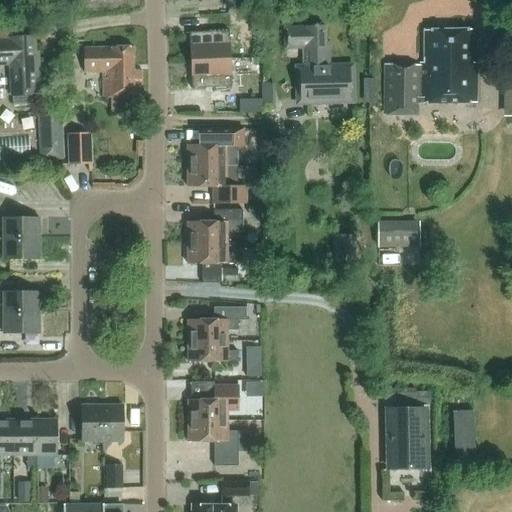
[(330,42),(326,42),(325,27),(306,28),(306,29),(285,29),(285,49),(303,49),(303,68),(297,68),(298,99),(308,98),(308,103),(353,102),(352,67),(330,67),(330,42)]
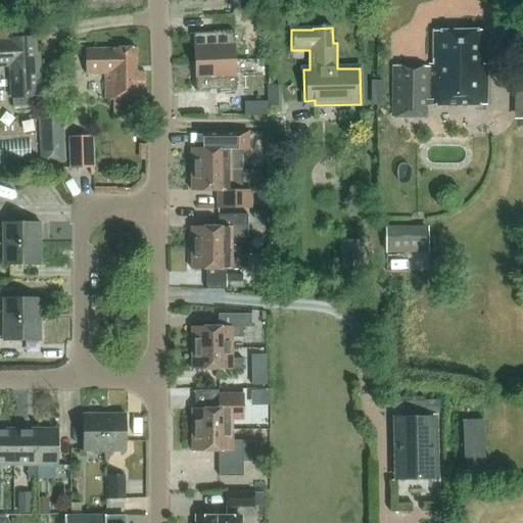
[(234,33),(193,34),(194,63),(236,61),(234,33)]
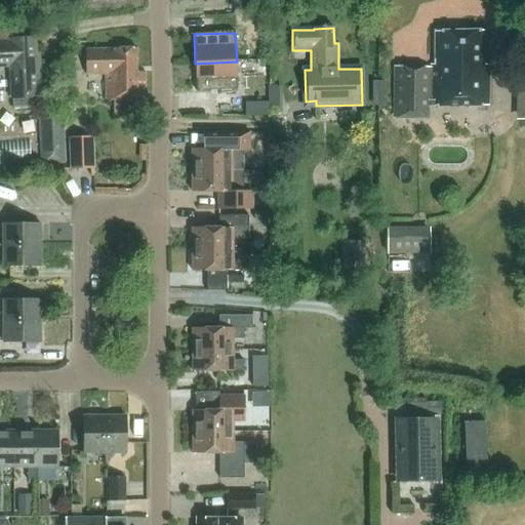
[(395,67),(395,106),(395,118),(429,119),(429,107),(489,107),(490,68),(484,68),(484,33),(436,33),(436,65),(432,65),(432,67),(395,67)]
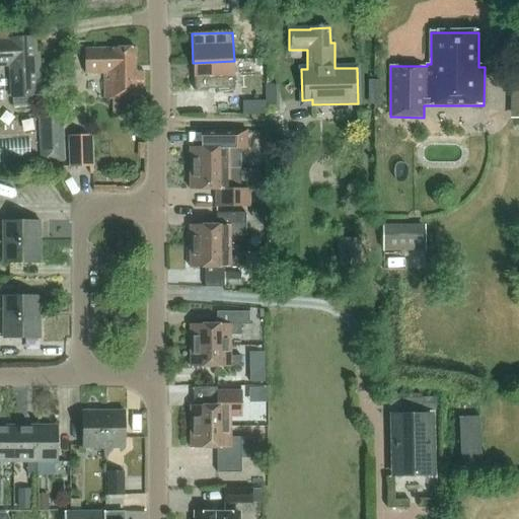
[(0,65),(11,65),(13,97),(41,95),(39,53),(35,53),(34,38),(10,39),(10,41),(0,41),(0,65)]
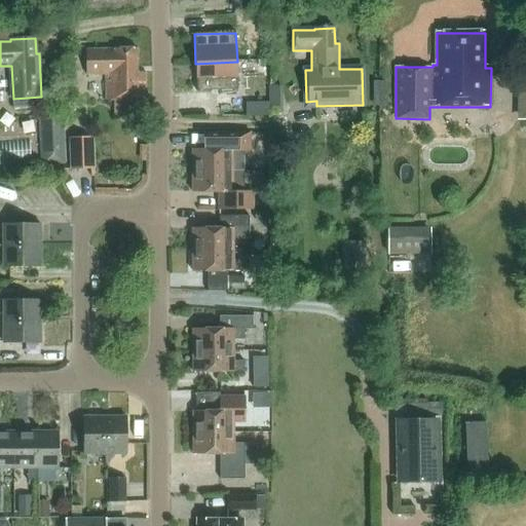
[(106,102),(146,101),(145,73),(137,73),(136,49),(114,49),(114,48),(86,49),(86,75),(106,75),(106,102)]
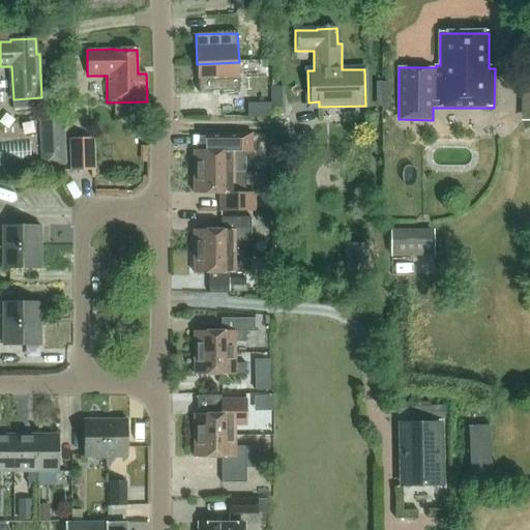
[(199,93),(240,91),(239,62),(197,64),(199,93)]
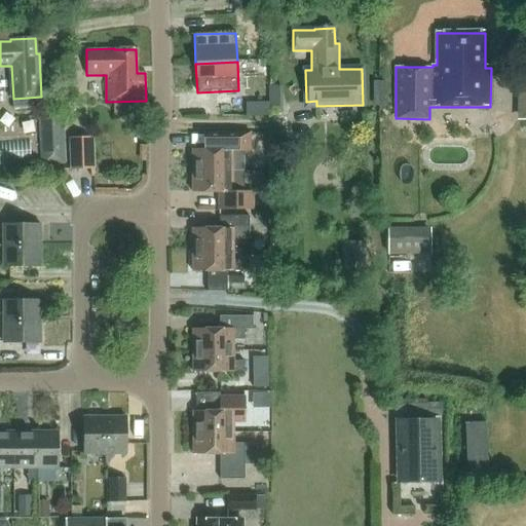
[(267,79),(245,78),(243,117),(266,118),(267,79)]
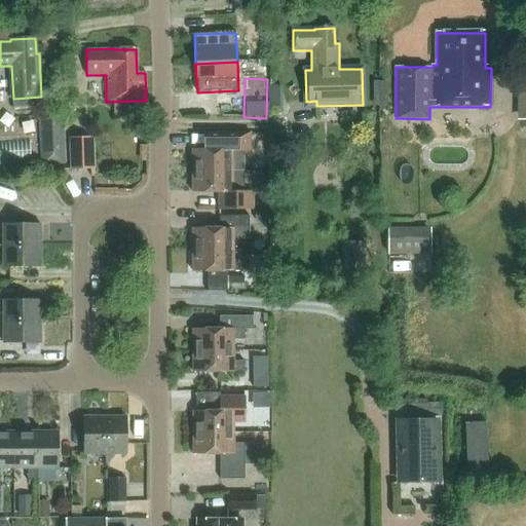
[(525,78),(518,79),(517,120),(525,120),(525,78)]
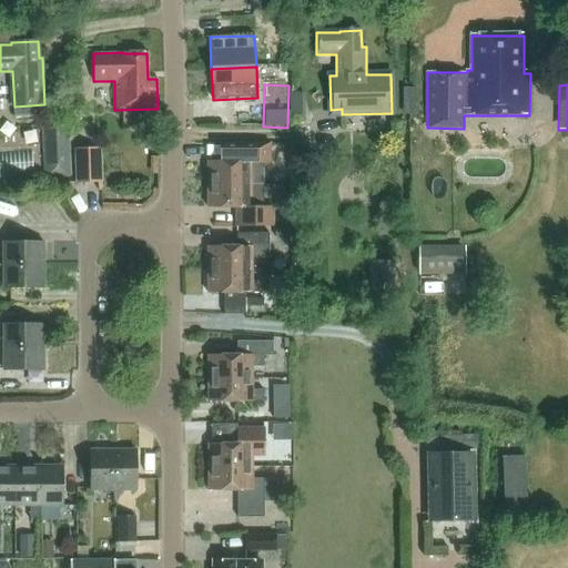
[(43,131),(46,179),(71,178),(69,130),(43,131)]
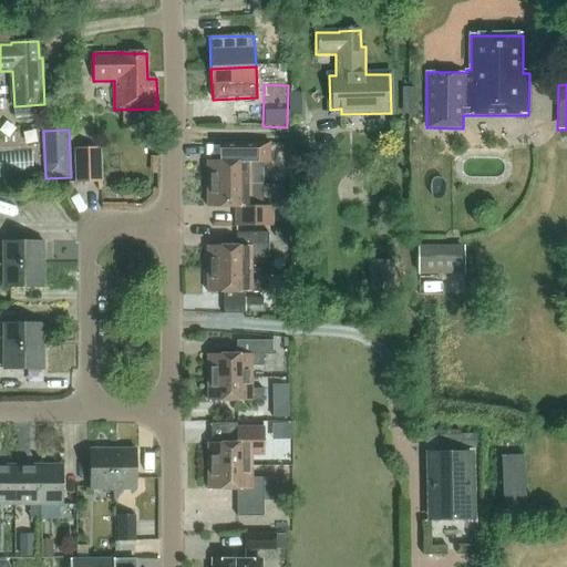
[(269,169),(269,144),(222,144),(222,162),(207,162),(207,185),(251,185),(264,185),(263,169),(269,169)]
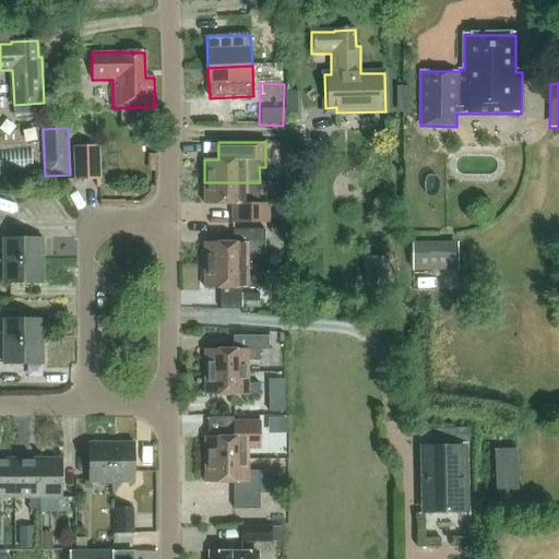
[(73,146),(73,181),(99,180),(99,145),(73,146)]
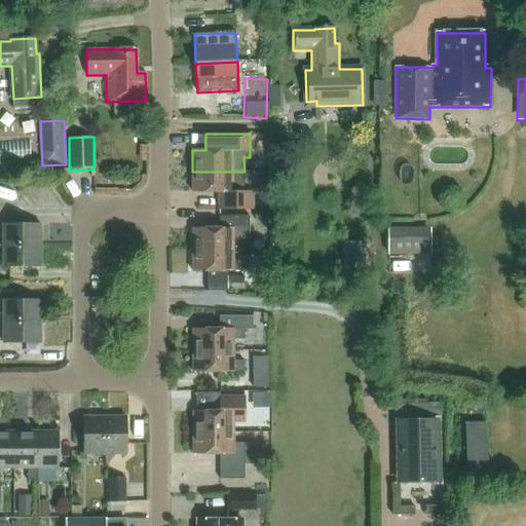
[(233,182),(233,172),(192,172),(192,193),(220,193),(220,211),(253,210),(253,192),(245,192),(245,182),(233,182)]
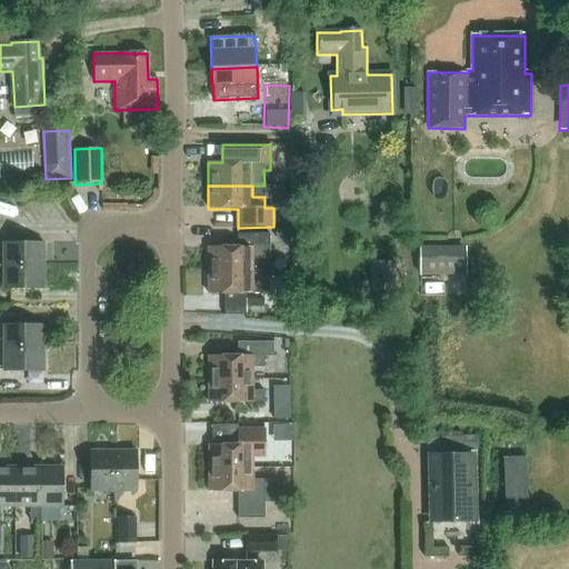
[(209,271),(252,271),(252,259),(270,259),(270,235),(238,235),(238,248),(209,248),(209,271)]
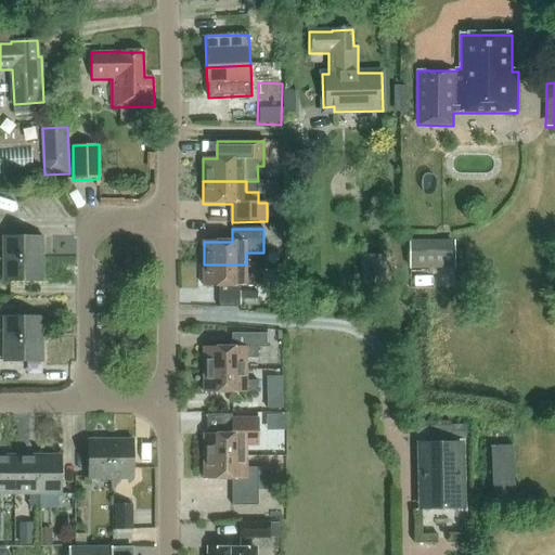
[(1,258),(42,258),(42,237),(1,237),(1,258)]
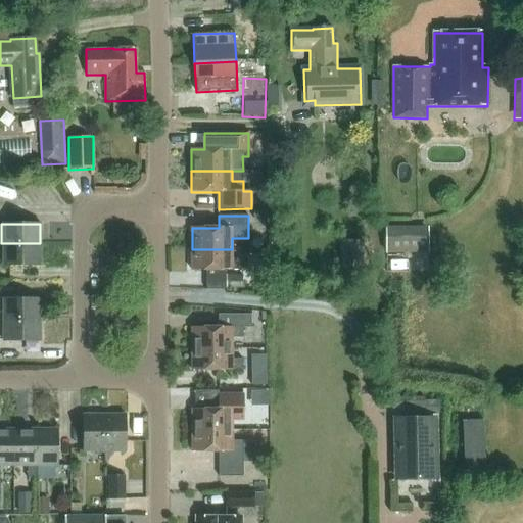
[(385,253),(428,253),(428,227),(385,227),(385,253)]
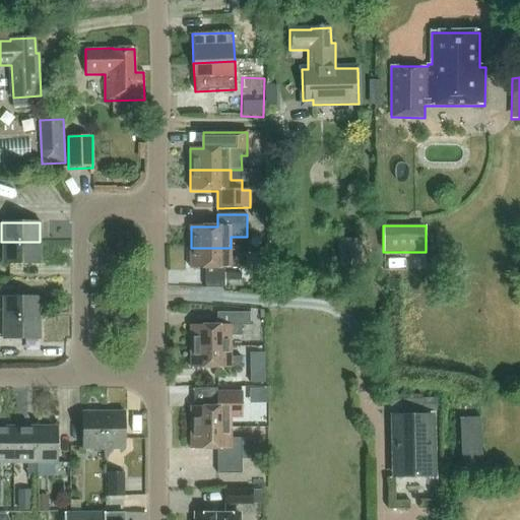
[(337,239),(338,273),(362,273),(361,239),(337,239)]
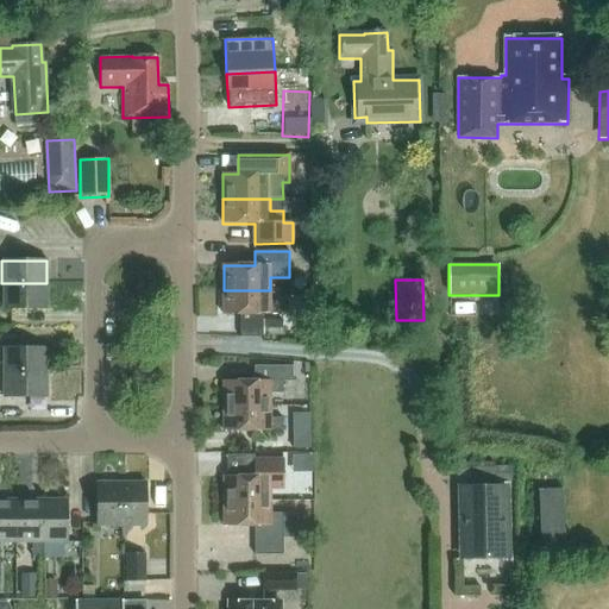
[(46,283),(1,283),(1,306),(46,307),(46,283)]
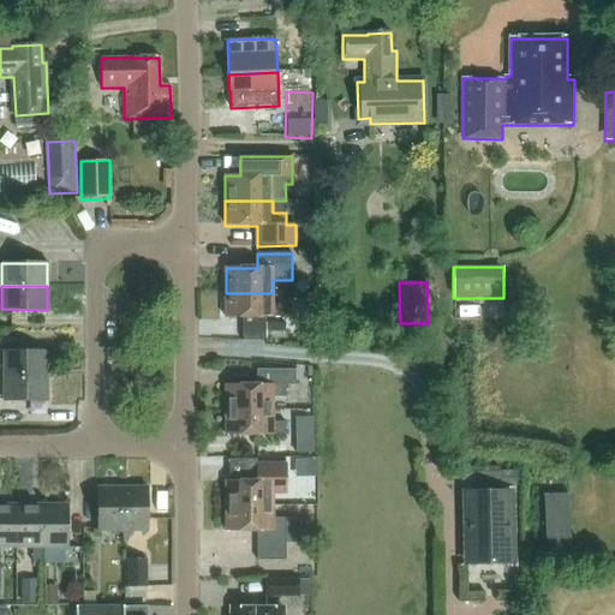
[(273,305),(273,293),(226,293),(226,317),(286,317),(286,305),(273,305)]
